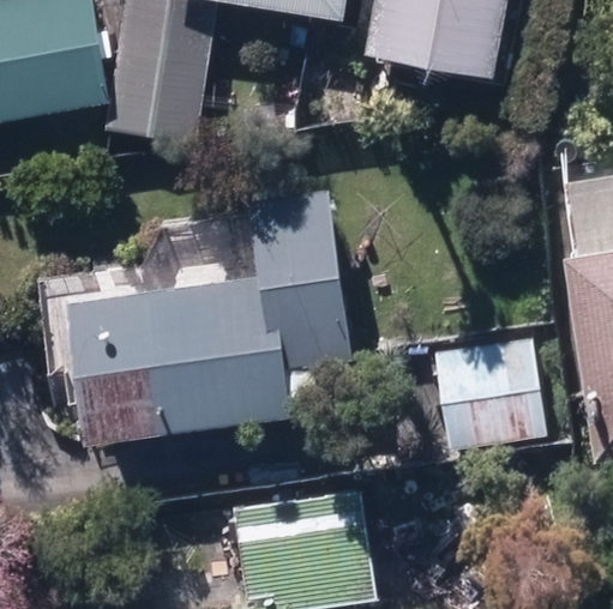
[(0,120),(108,102),(91,0),(0,0),(0,120)]
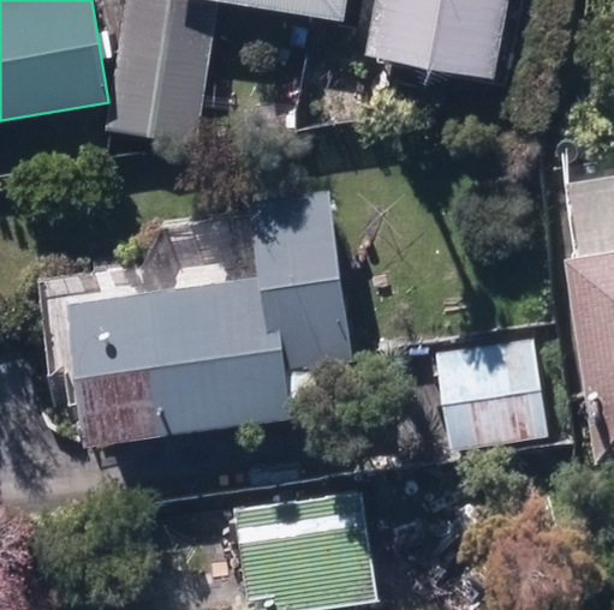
[(125,0),(106,131),(197,145),(219,1),(345,19),(347,0),(125,0)]
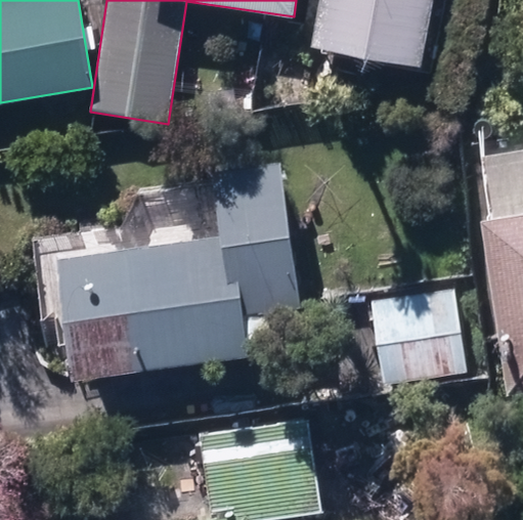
[(318,0),(310,47),(422,68),(433,0),(318,0)]
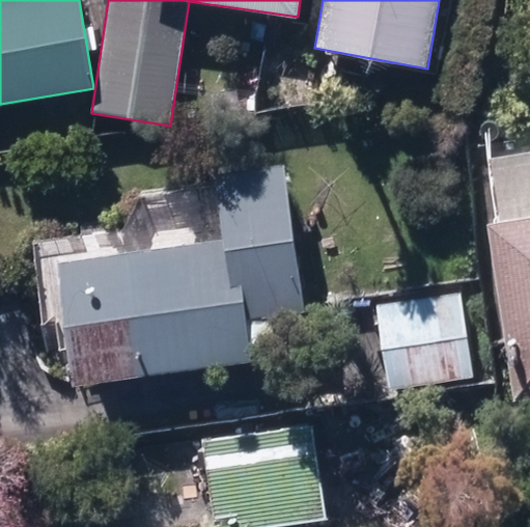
[(529,151),(486,158),(496,223),(485,224),(511,401),(529,397),(529,151)]
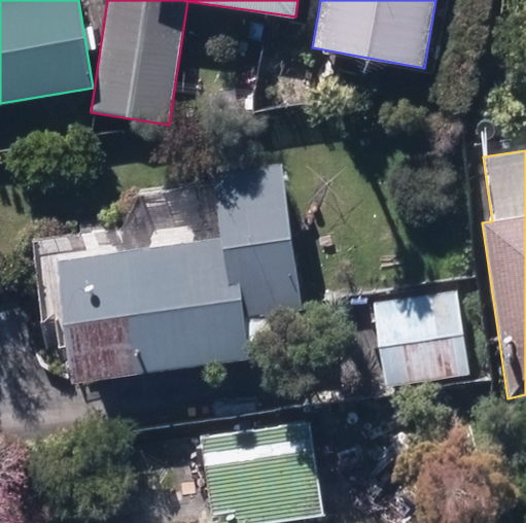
[(56,260),(73,383),(249,357),(247,345),(274,341),(270,315),(303,309),(282,165),(213,174),(222,237),(56,260)]
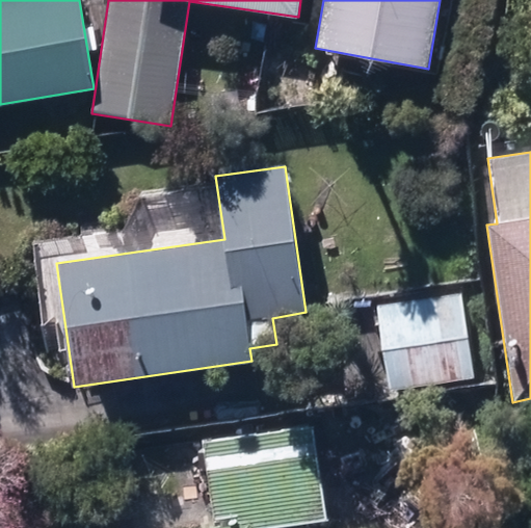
[(377,302),(387,383),(471,373),(461,293),(377,302)]
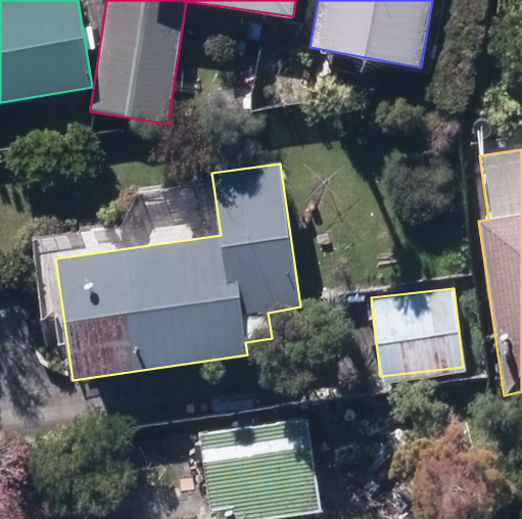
[(282,518),(324,513),(310,419),(196,436),(208,518),(282,518)]
